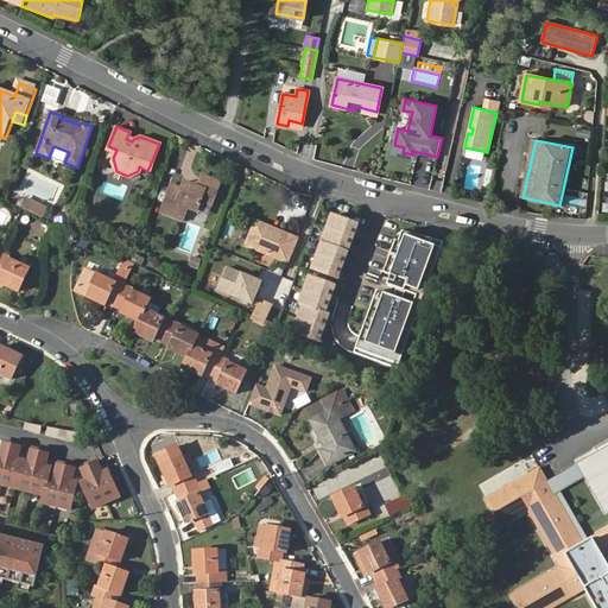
[(403,152),(404,147),(394,145),(392,153),(416,158),(418,152),(412,151),(412,154),(403,152)]
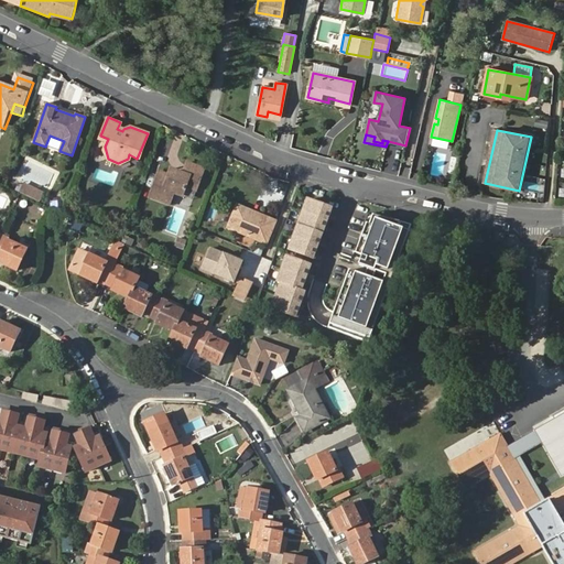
[(150,195),(170,203),(174,193),(181,195),(185,185),(195,190),(203,167),(187,161),(182,172),(175,169),(172,175),(167,173),(160,171),(150,195)]
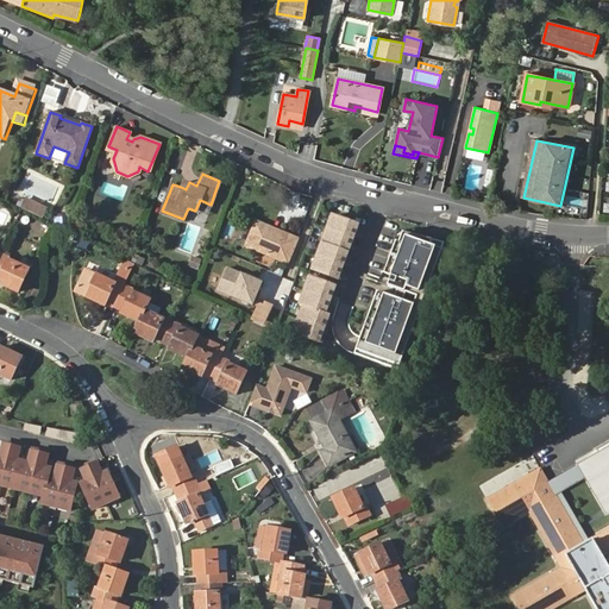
[(43,218),(49,206),(26,196),(22,207),(43,218)]
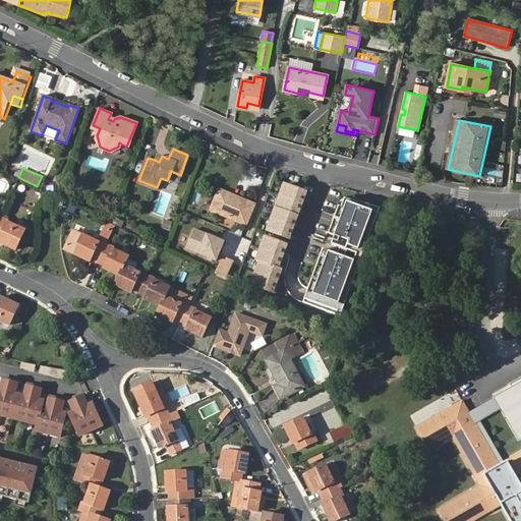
[(48,182),(48,191),(57,190),(56,182),(48,182)]
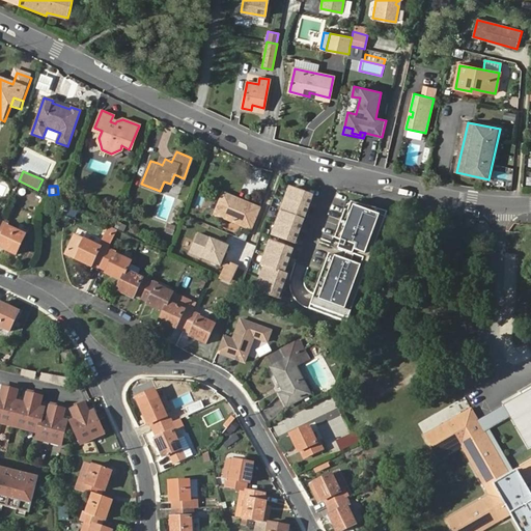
[(311,197),(289,189),(272,235),(295,244),(311,197)]
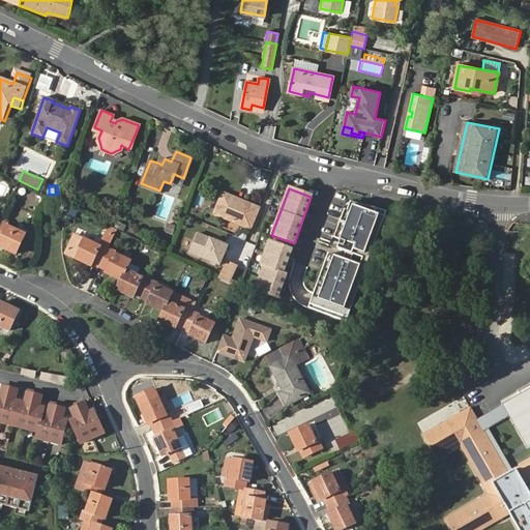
[(225,193),(225,196),(240,202),(241,200),(225,193)]
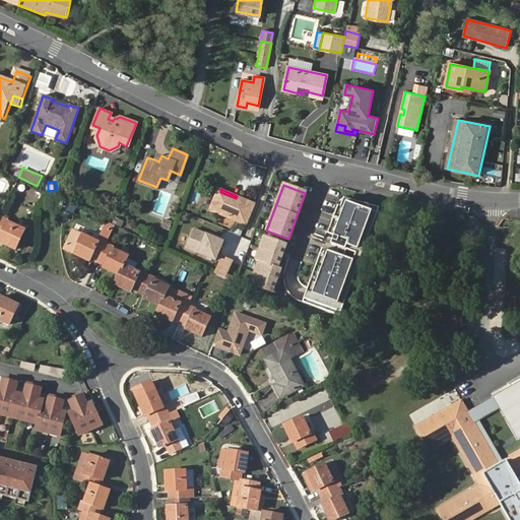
[(236,198),(220,192),(212,210),(246,224),(255,203),(237,196),(236,198)]
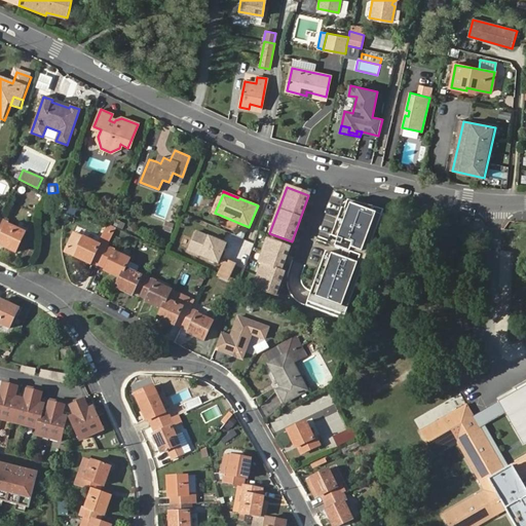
[(328,246),(366,259),(383,210),(347,201),(344,210),(341,209),(335,226),(338,227),(334,237),(331,236),(328,246)]
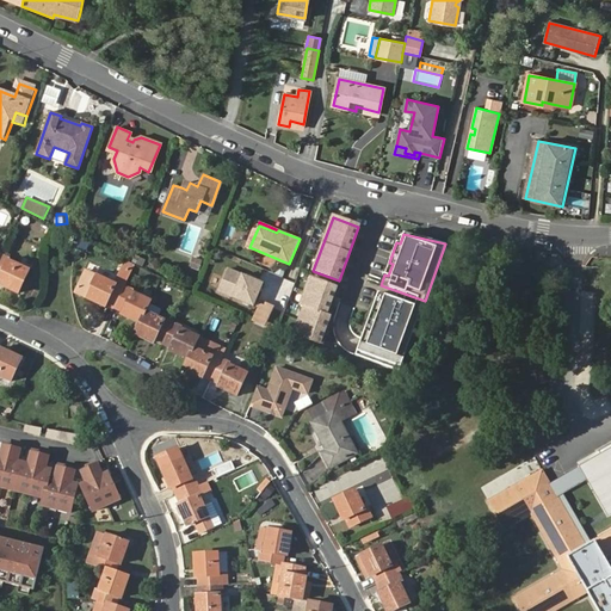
[(85,253),(90,242),(76,235),(74,247),(85,253)]
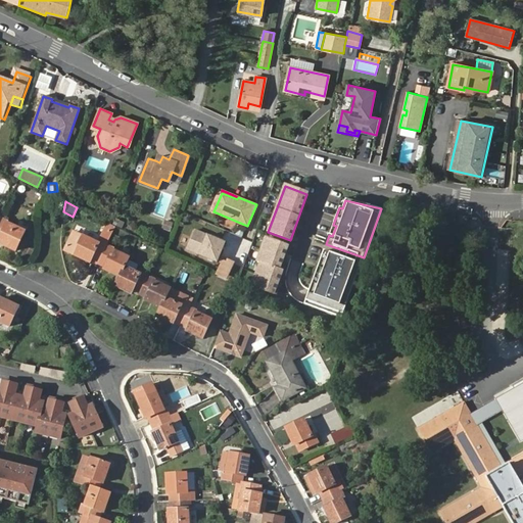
[(463,217),(458,216),(457,223),(466,225),(467,217),(463,217)]
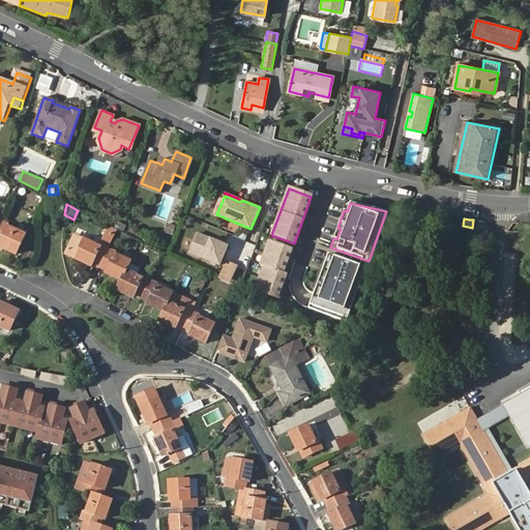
[(1,221),(0,222),(0,243),(6,246),(5,248),(17,254),(25,234),(6,226),(7,224),(1,221)]
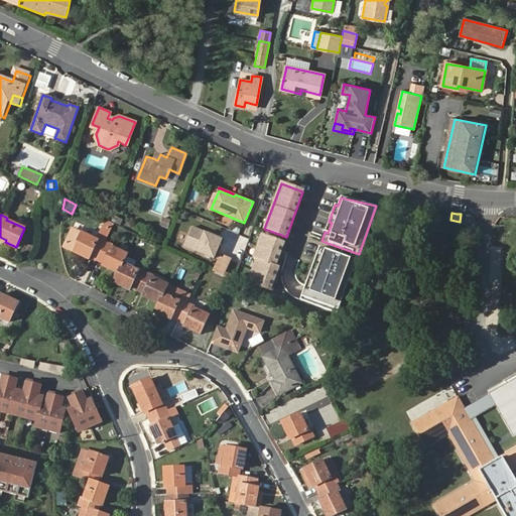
[(168,229),(171,220),(163,218),(160,226),(168,229)]
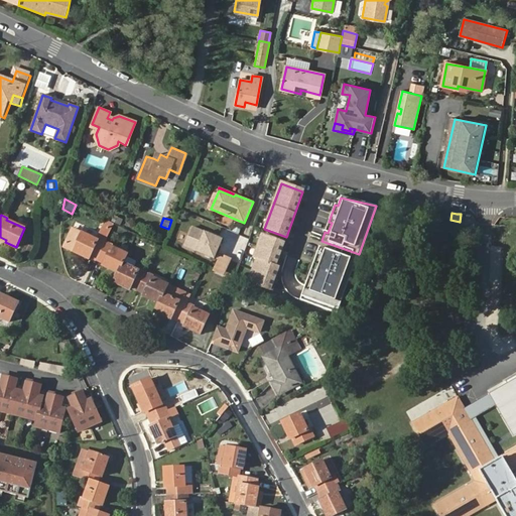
[(106,241),(114,223),(111,222),(108,220),(98,240),(84,234),(73,228),(63,247),(73,252),(81,256),(83,253),(90,257),(97,260),(106,241)]
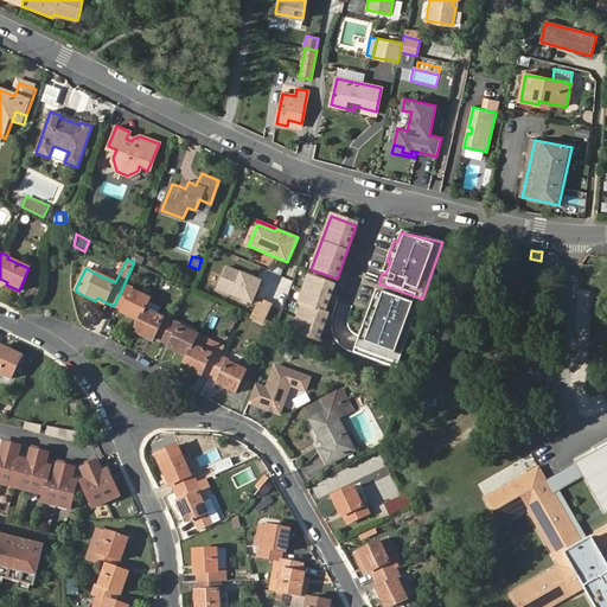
[(337,279),(311,269),(308,278),(333,287),(337,279)]
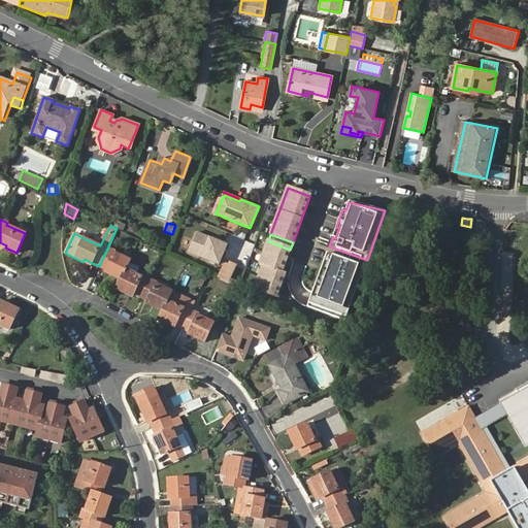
[(255,290),(276,297),(285,274),(282,273),(290,250),(268,241),(260,265),(263,266),(255,290)]
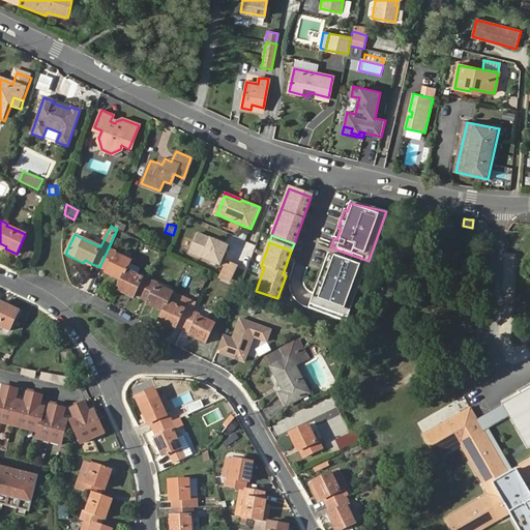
[(111,275),(121,281),(126,270),(130,261),(115,254),(116,251),(109,247),(99,267),(106,270),(112,273),(111,275)]
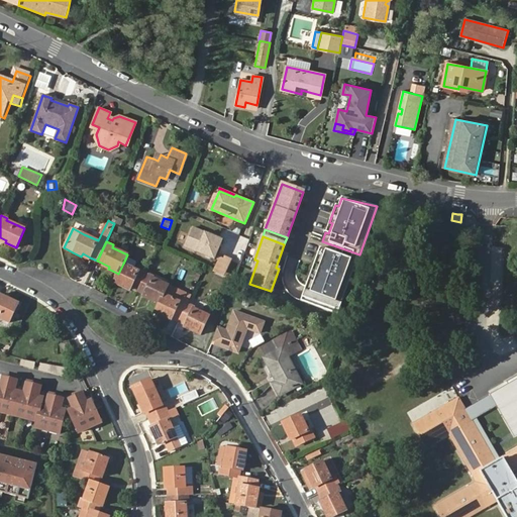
[(322,241),(320,248),(357,262),(359,254),(322,241)]
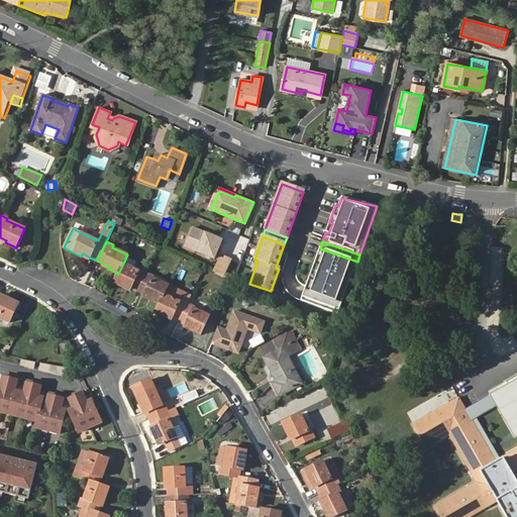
[(301,301),(338,314),(357,262),(320,248),(317,256),(320,257),(310,284),(308,283),(301,301)]
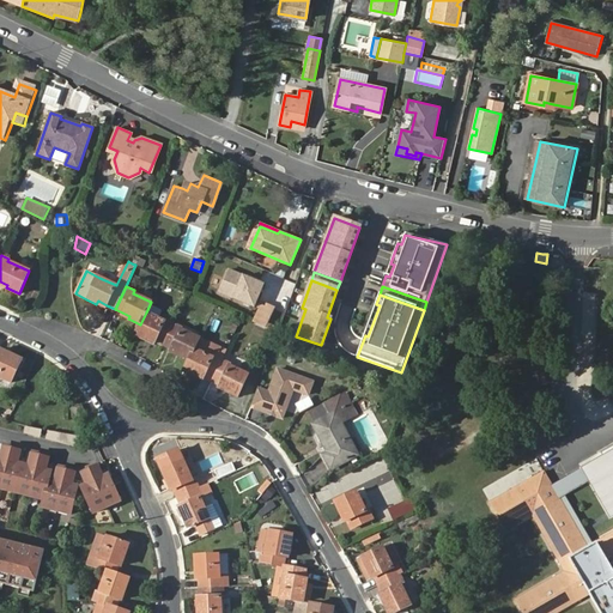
[(263,304),(254,323),(267,329),(268,326),(275,309),(263,304)]
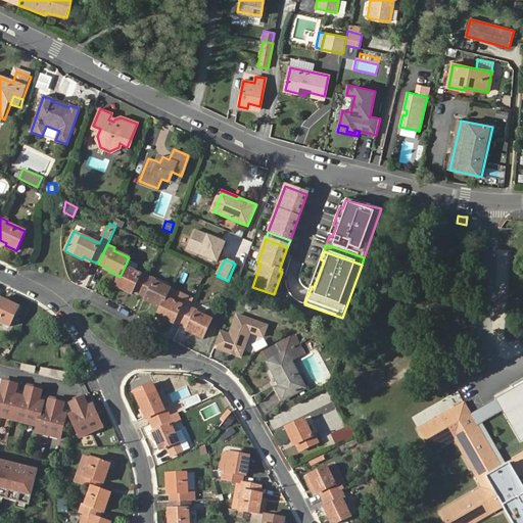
[(135,272),(138,265),(128,260),(125,267),(135,272)]
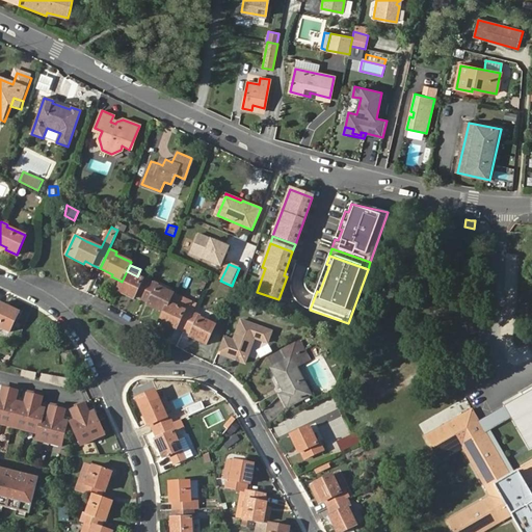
[(135,296),(141,299),(151,281),(143,277),(143,280),(137,276),(127,271),(122,282),(117,291),(127,295),(129,293),(135,296)]
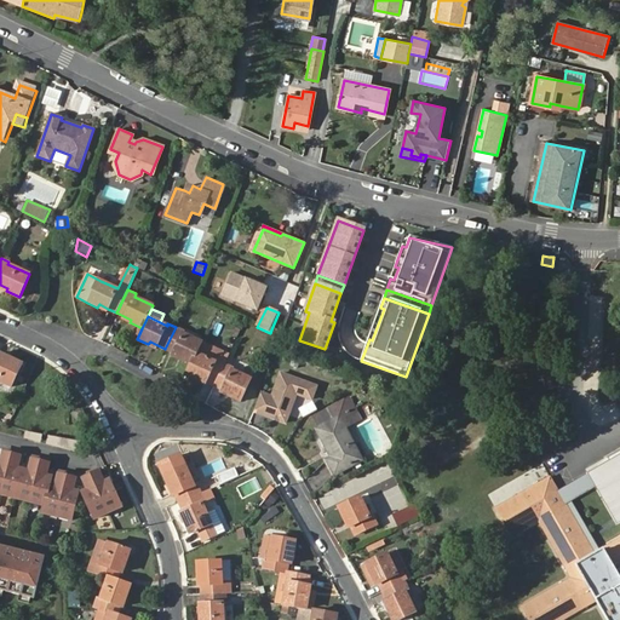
[(179,360),(190,365),(201,342),(182,333),(183,331),(176,327),(165,349),(172,352),(181,356),(179,360)]
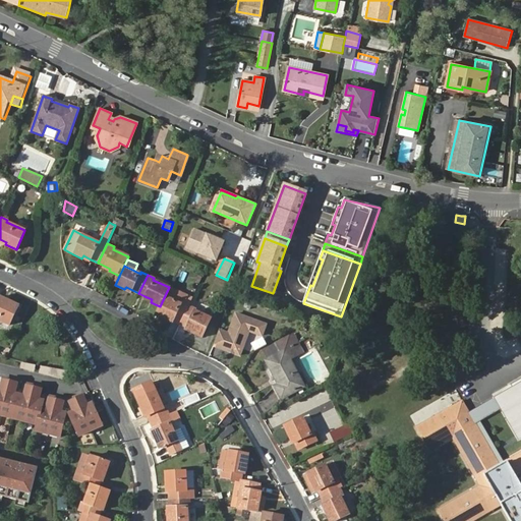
[(173,321),(180,325),(189,305),(192,298),(188,296),(185,304),(183,303),(182,303),(175,300),(178,292),(169,287),(160,306),(155,315),(164,320),(165,317),(173,321)]
